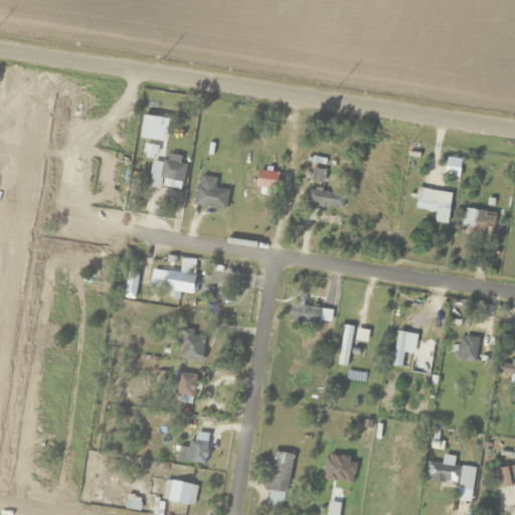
[(322,184),(324,171),(312,169),(310,181),(322,184)]
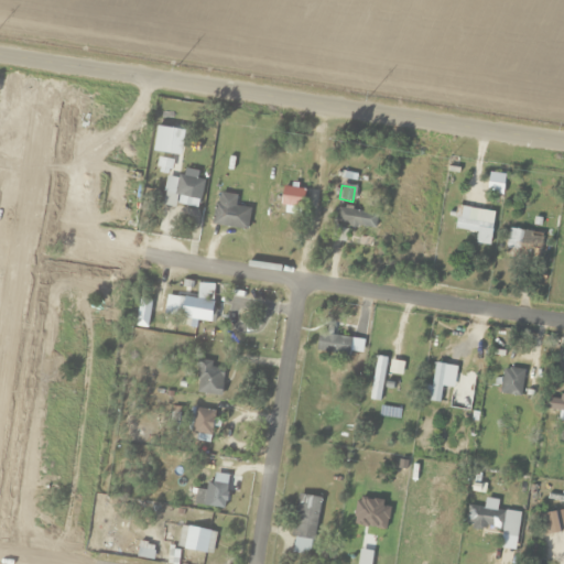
[(304,188),(281,187),(281,206),(303,207),(304,188)]
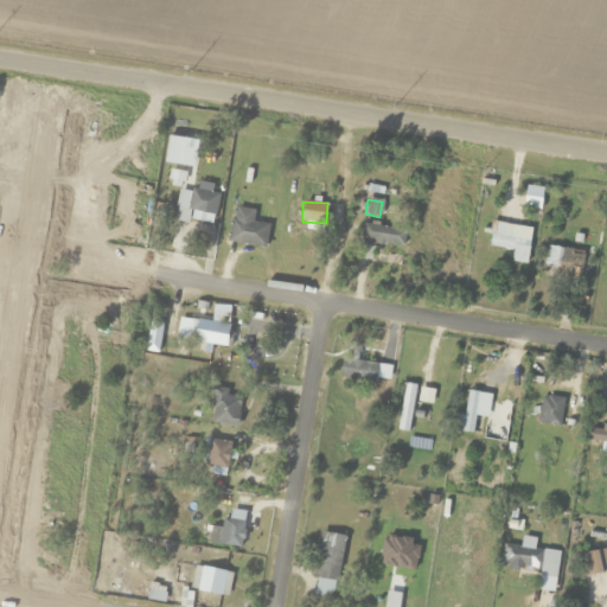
[(266,248),(269,225),(253,223),(254,210),(234,208),(228,242),(266,248)]
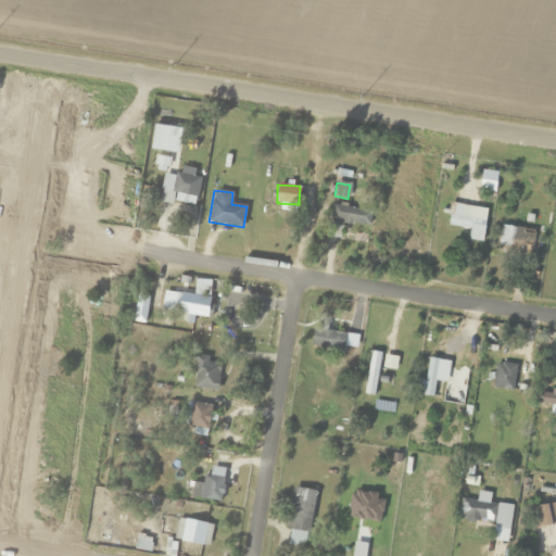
[(373,212),(333,204),(330,220),(369,227),(373,212)]
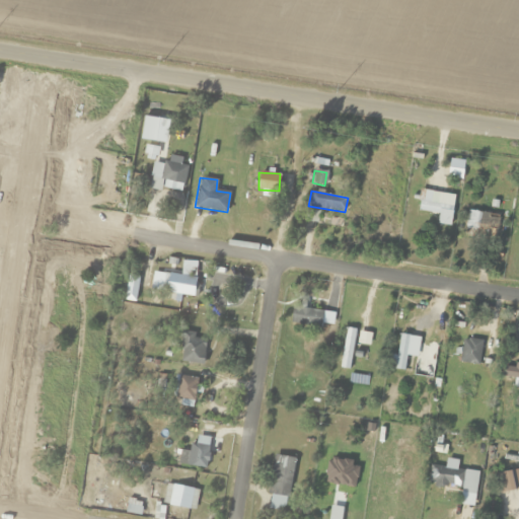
[(499,215),(467,211),(465,229),(496,233),(499,215)]
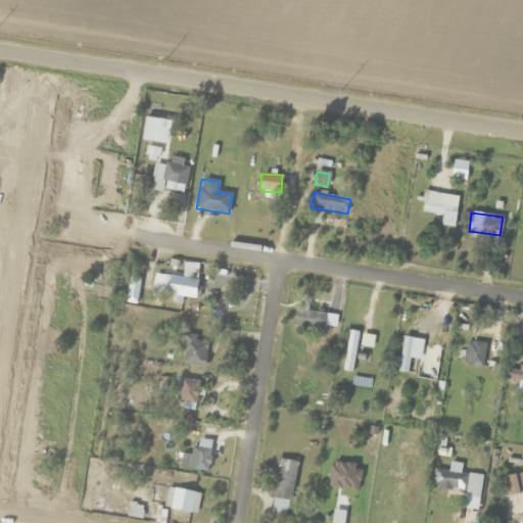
[(194,299),(198,281),(171,275),(167,293),(194,299)]
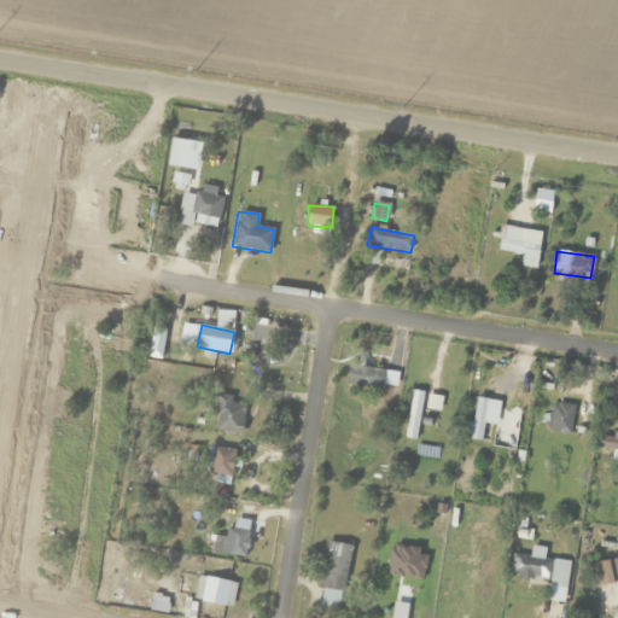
[(382,391),(385,372),(349,365),(345,385),(382,391)]
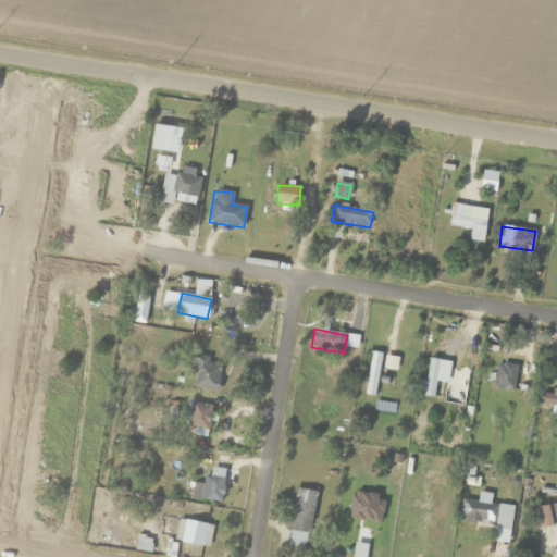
[(366,395),(375,396),(380,354),(370,353),(366,395)]
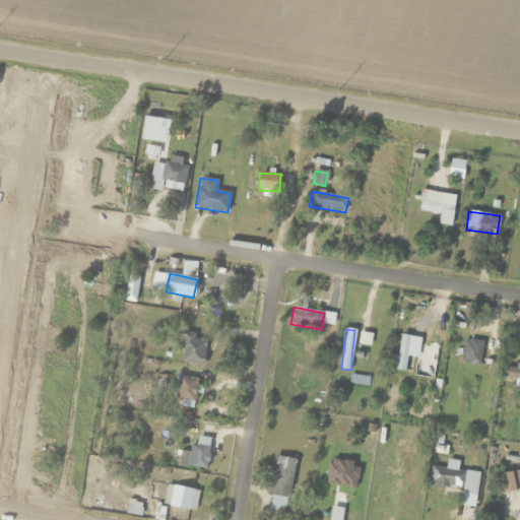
[(179,361),(201,366),(207,341),(194,339),(195,334),(185,332),(179,361)]
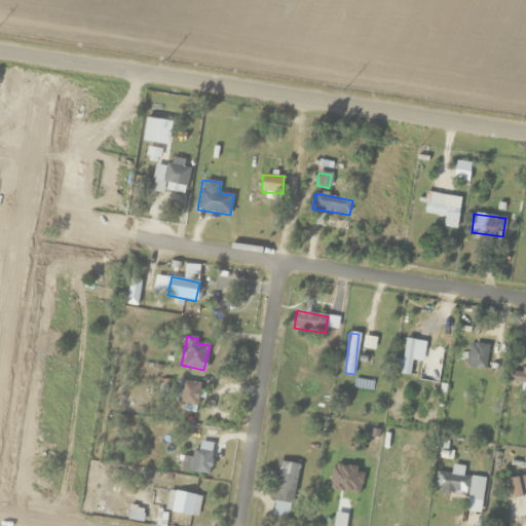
[(488,345),(470,342),(465,367),(485,370),(488,345)]
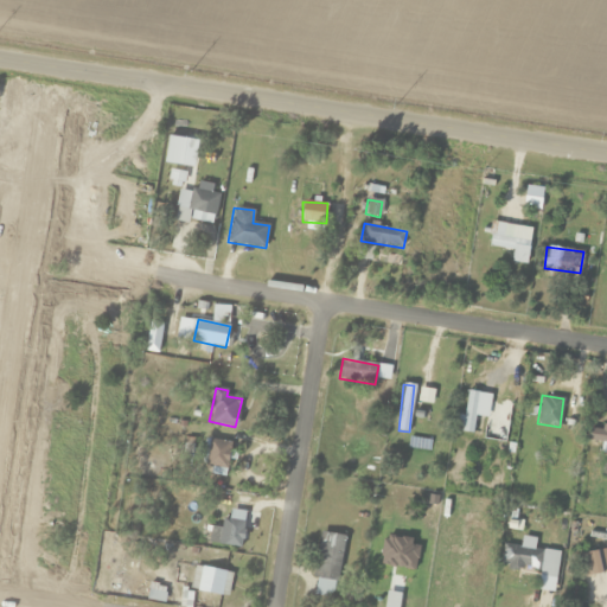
[(606,432),(589,429),(588,440),(606,441),(606,432)]
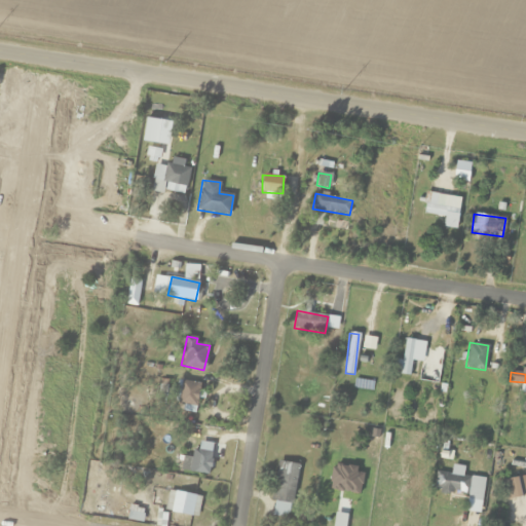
[(198,376),(187,374),(181,419),(191,420),(198,376)]
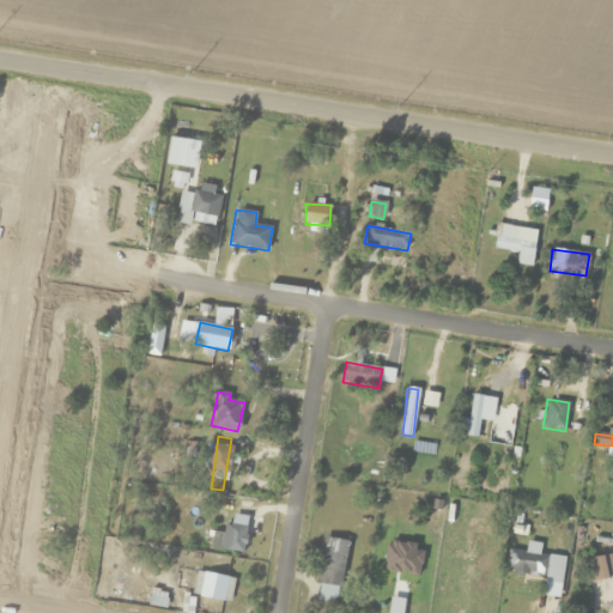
[(240,509),(229,508),(225,539),(213,536),(211,553),(234,557),(240,509)]
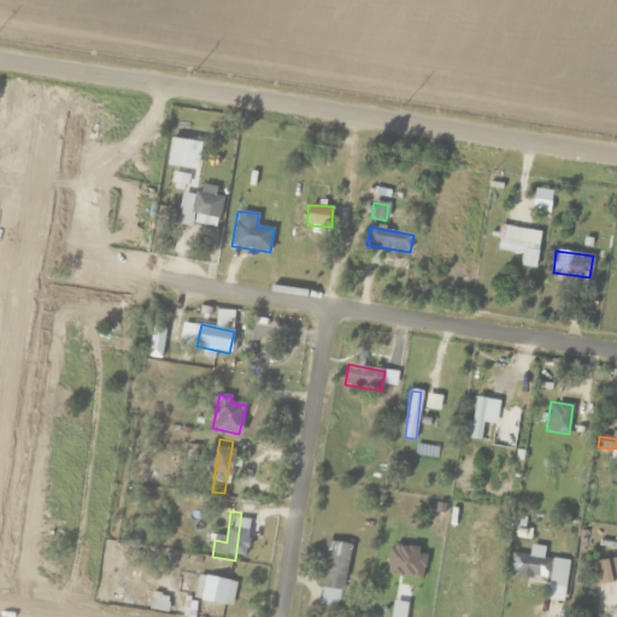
[(318,587),(344,591),(348,545),(324,541),(318,587)]
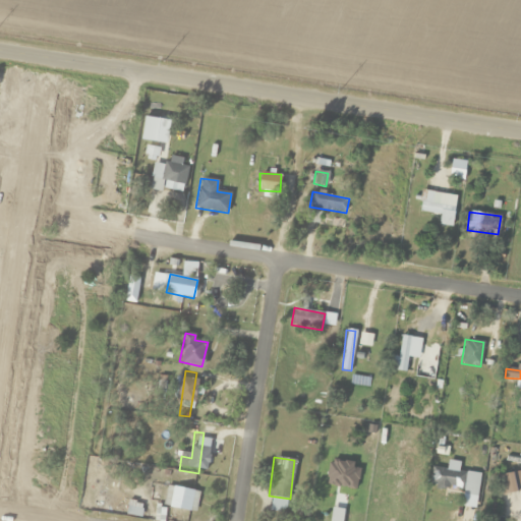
[(464,490),(467,473),(432,467),(428,483),(464,490)]
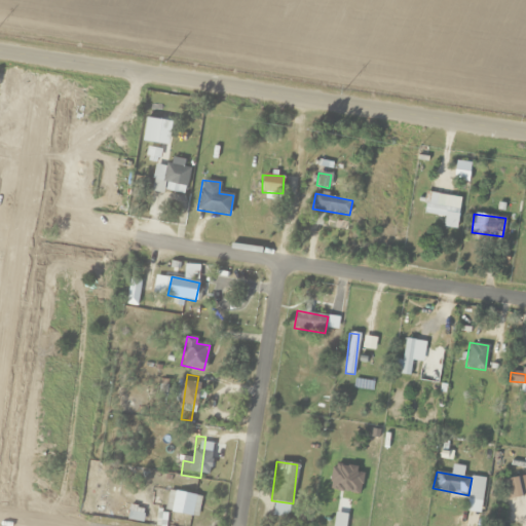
[(167,506),(191,519),(201,501),(177,489),(168,505),(168,504),(167,506)]
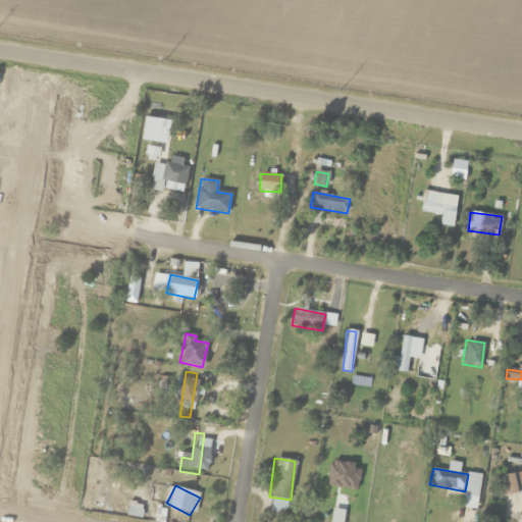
[(501,517),(516,520),(520,496),(505,493),(501,517)]
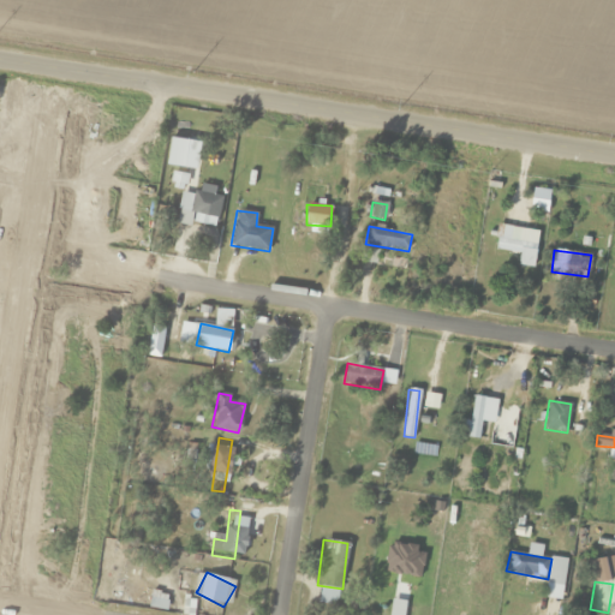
[(167,593),(150,593),(150,610),(167,610),(167,593)]
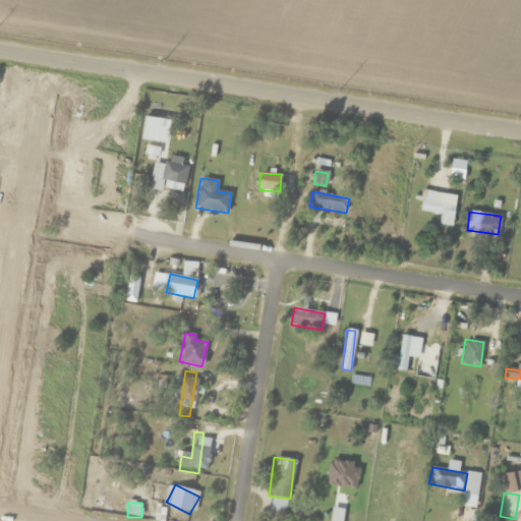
[(344,520),(345,512),(336,512),(336,520),(344,520)]
